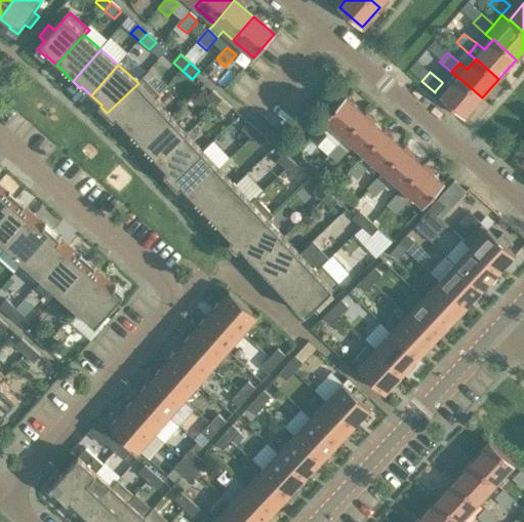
[(458,78),(442,98),(465,118),(482,97),(459,78),(458,78)]
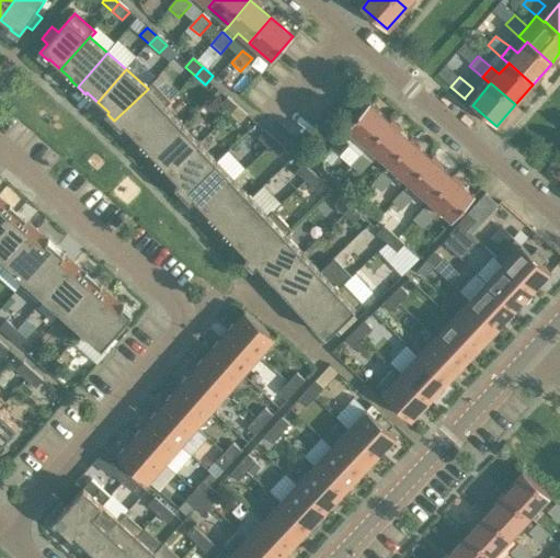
[(153,84),(148,89),(114,121),(122,128),(124,127),(134,138),(166,107),(171,103),(153,84)]
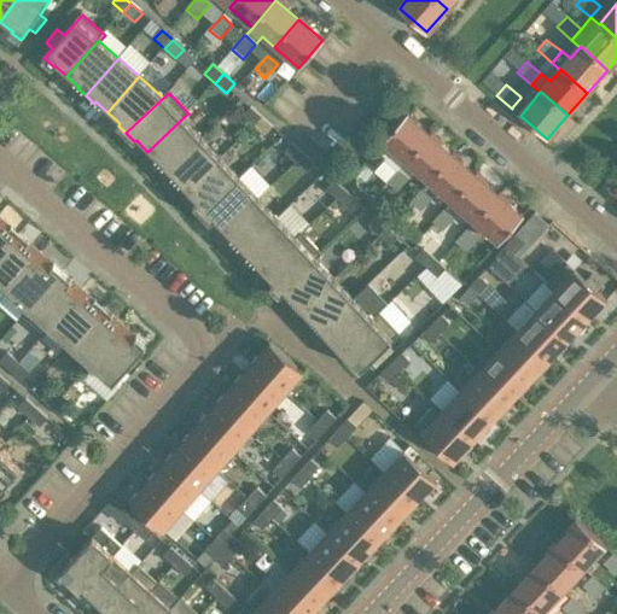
[(243,118),(254,128),(262,118),(251,109),(243,118)]
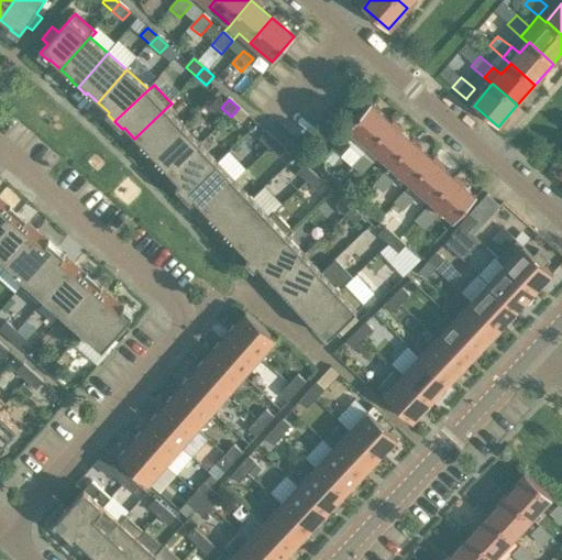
[(342,136),(331,151),(341,158),(351,147),(362,157),(363,155),(370,149),(393,123),(372,106),(371,105),(349,130),(342,136)]
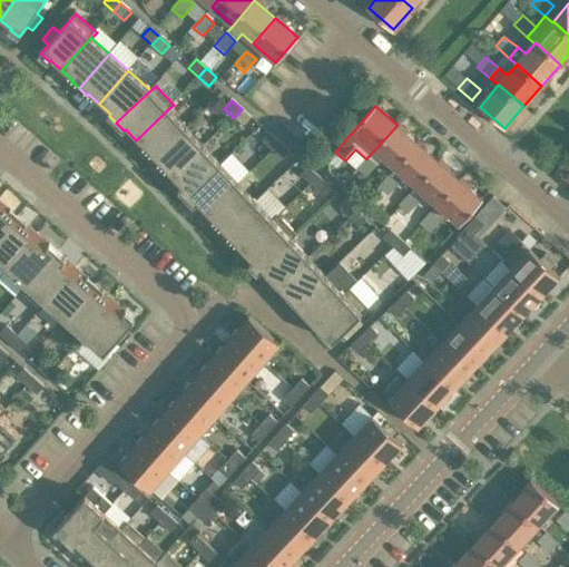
[(168,109),(136,140),(147,152),(146,153),(153,160),(186,128),(168,109)]
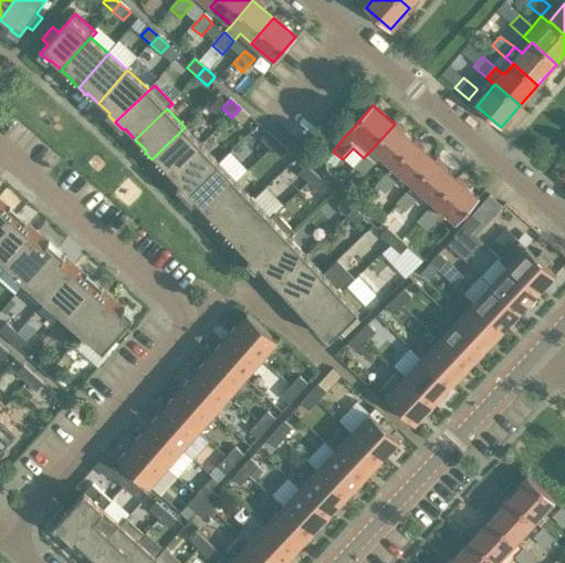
[(240,108),(232,117),(243,126),(250,117),(240,108)]
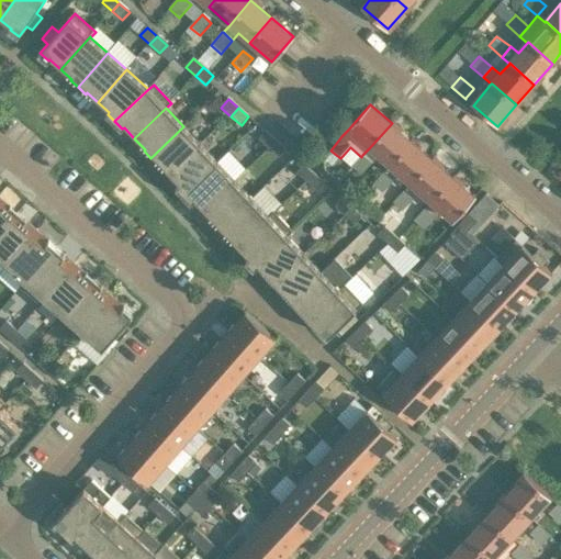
[(392,123),(369,148),(390,167),(413,142),(392,123)]
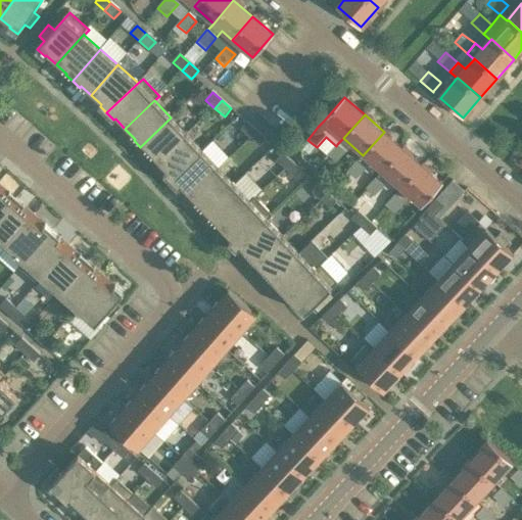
[(171,117),(140,147),(146,154),(147,153),(157,162),(187,135),(171,117)]
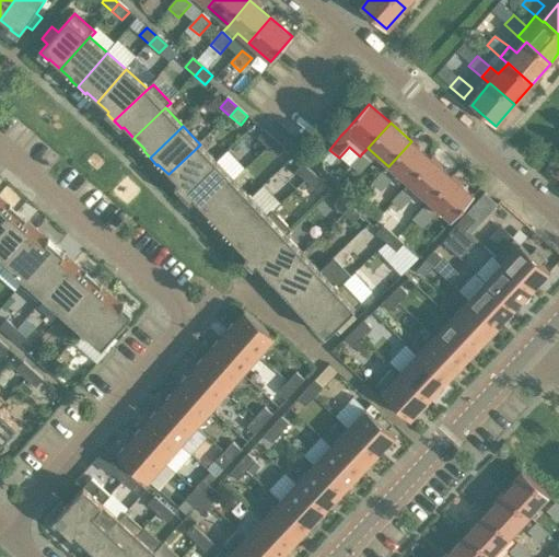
[(258,140),(268,149),(275,141),(265,132),(258,140)]
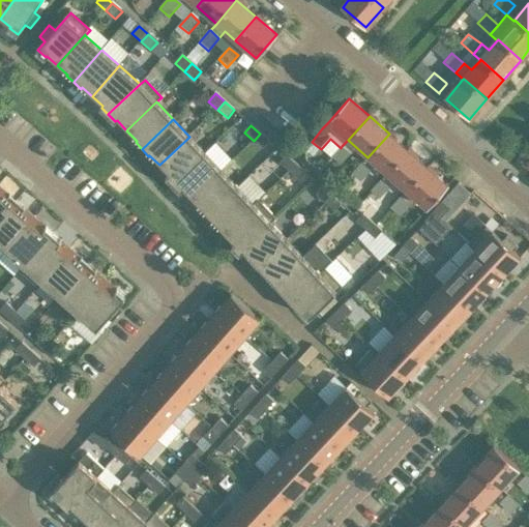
[(263,149),(270,142),(260,134),(254,141),(263,149)]
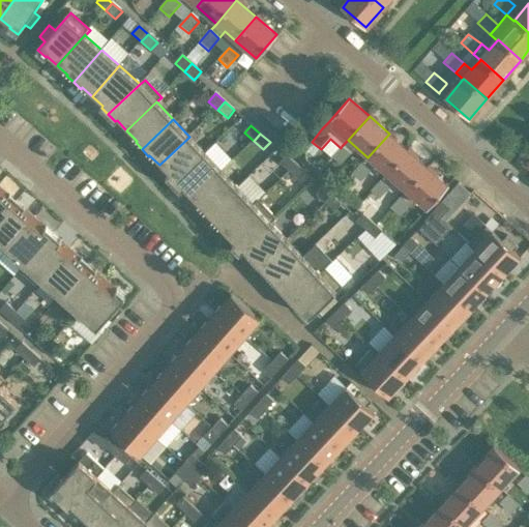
[(389,134),(368,157),(387,175),(408,150),(389,134)]
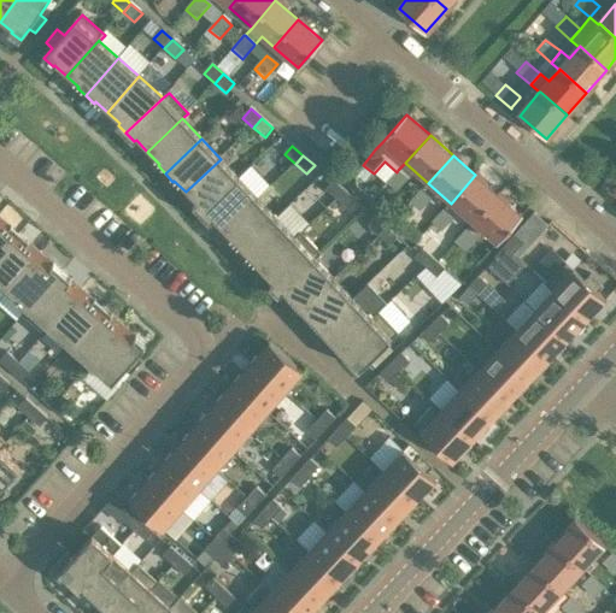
[(221,159),(186,192),(197,204),(195,205),(203,213),(240,178),(221,159)]
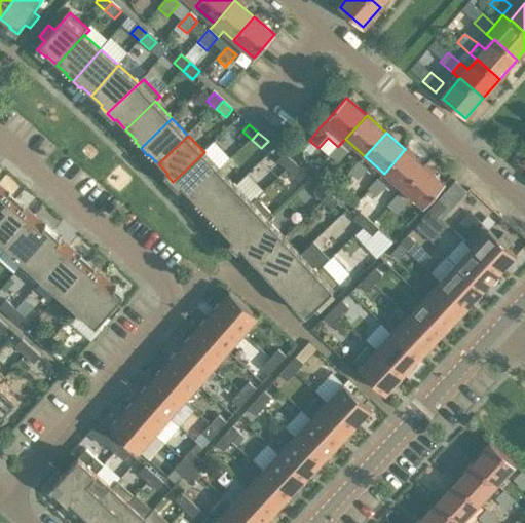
[(310,142),(303,150),(311,157),(319,149),(310,142)]
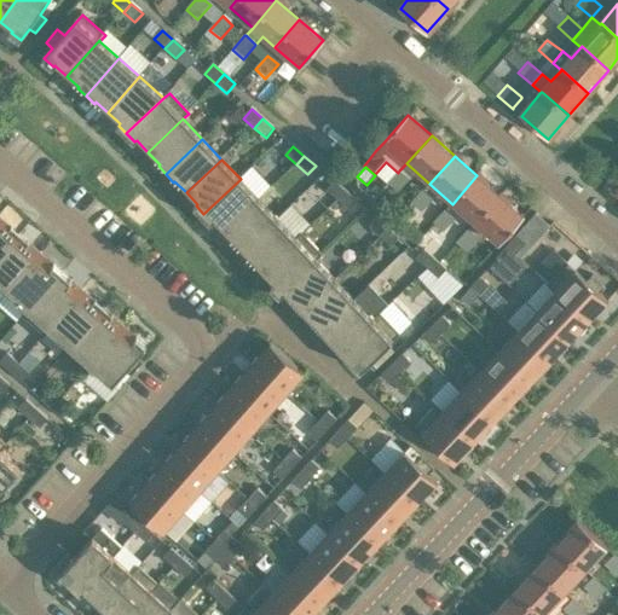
[(398,173),(387,185),(398,195),(410,180),(399,170),(398,173)]
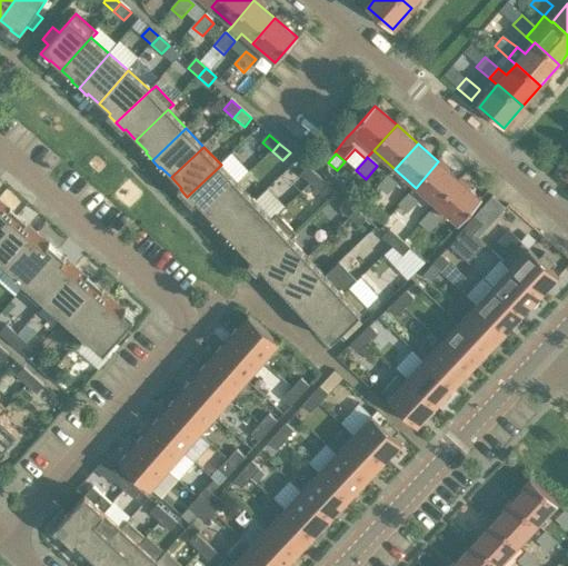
[(438,161),(416,188),(437,206),(459,180),(438,161)]
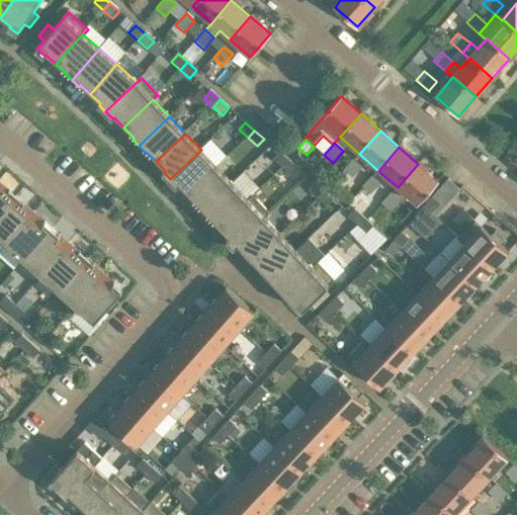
[(201,150),(170,179),(177,186),(178,185),(187,194),(217,167),(201,150)]
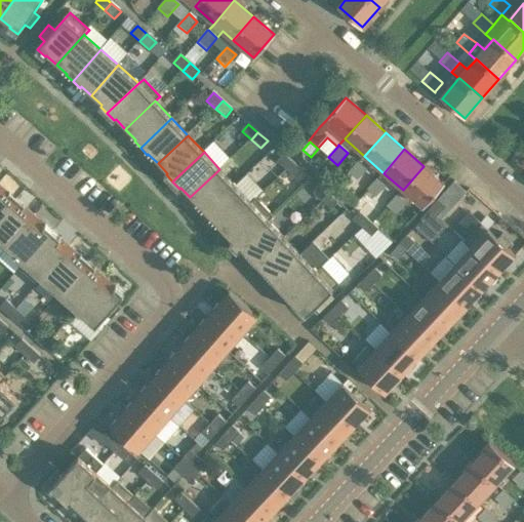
[(277,163),(286,170),(293,163),(284,155),(277,163)]
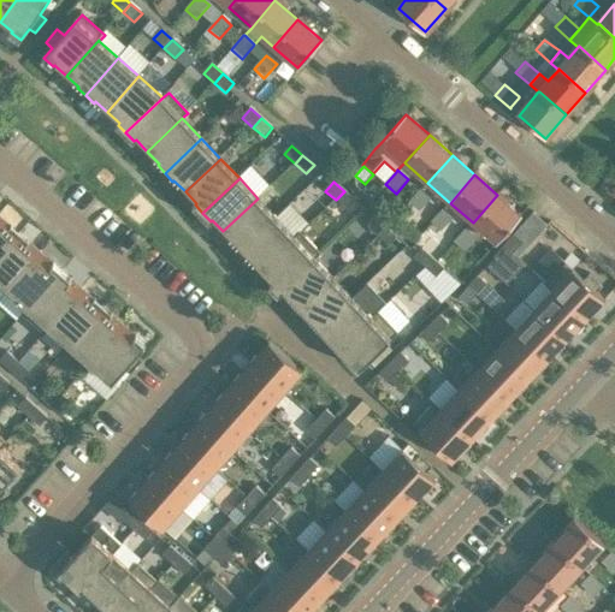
[(419,214),(430,200),(431,200),(420,190),(408,203),(419,214)]
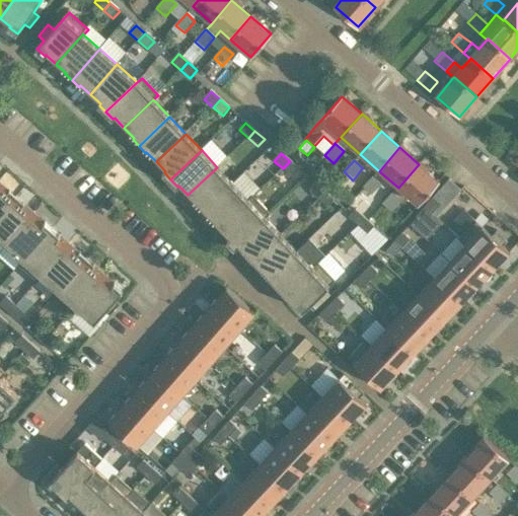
[(293,177),(299,169),(290,161),(283,168),(293,177)]
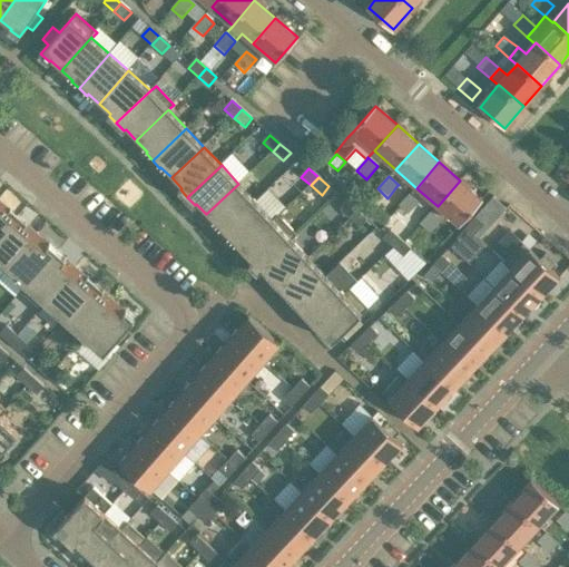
[(460,181),(438,206),(460,225),(482,199),(460,181)]
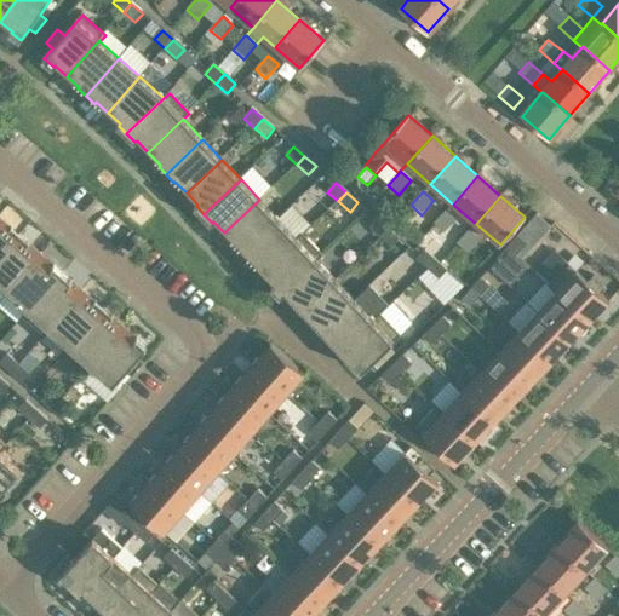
[(259,200),(224,232),(235,245),(234,246),(241,254),(279,219),(259,200)]
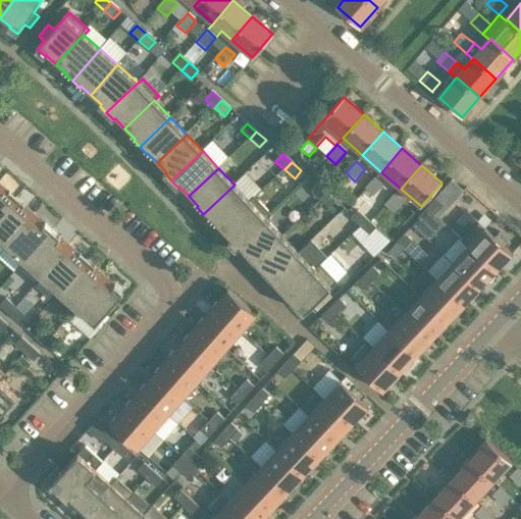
[(375,177),(374,178),(365,190),(374,198),(384,186),(375,177)]
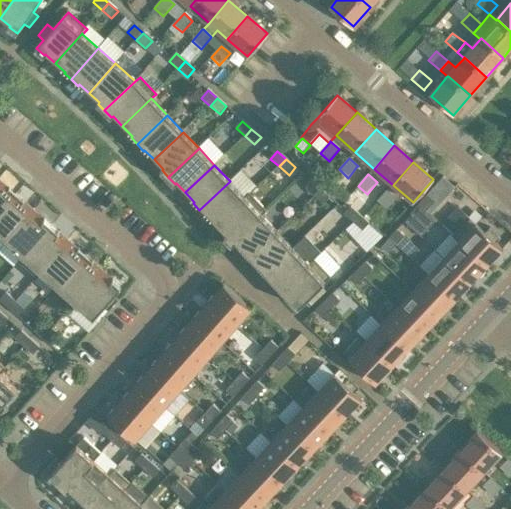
[(435,203),(427,212),(431,215),(455,187),(444,177),(427,196),(435,203)]
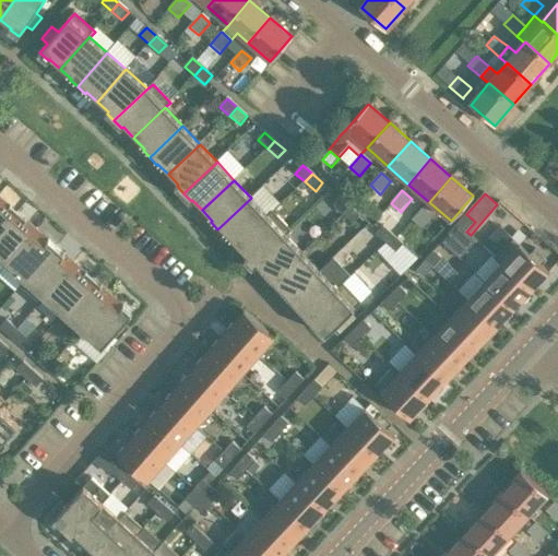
[(251,198),(217,229),(225,237),(226,236),(236,247),(269,216),(251,198)]
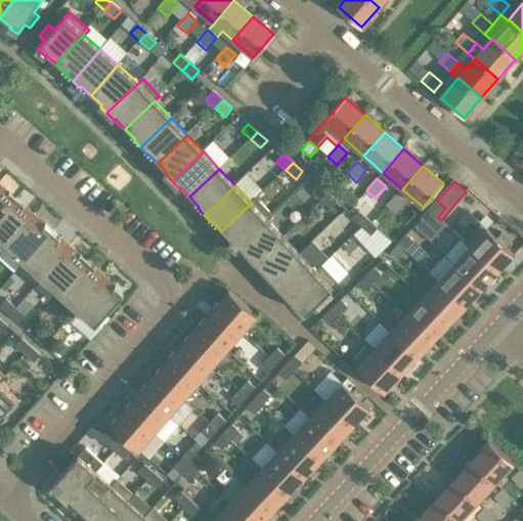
[(329,194),(319,186),(312,193),(321,202),(329,194)]
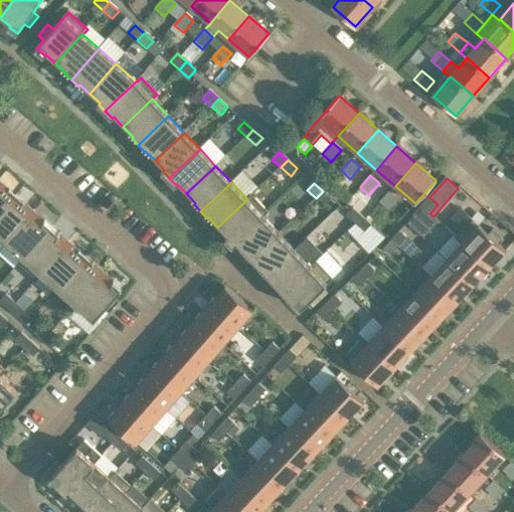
[(0,184),(0,213),(15,196),(9,191),(8,192),(0,184)]
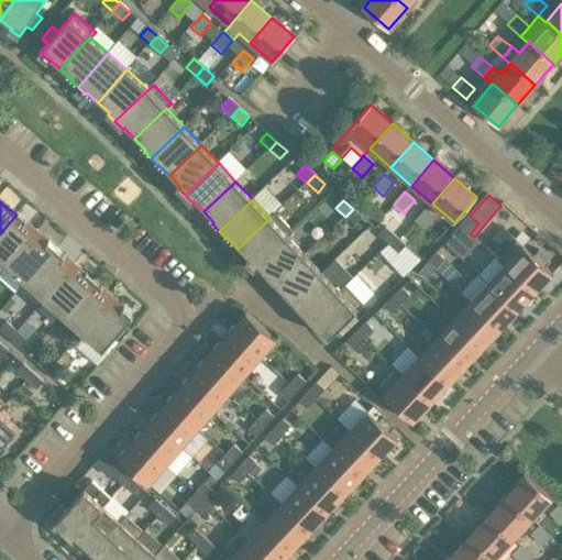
[(363,218),(353,209),(345,217),(355,226),(363,218)]
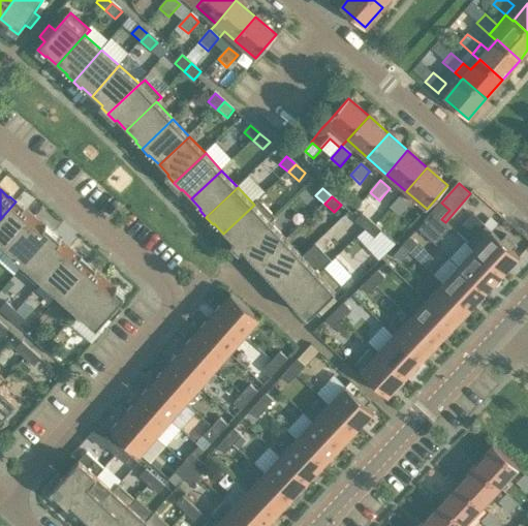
[(400,197),(390,209),(398,217),(409,206),(400,197)]
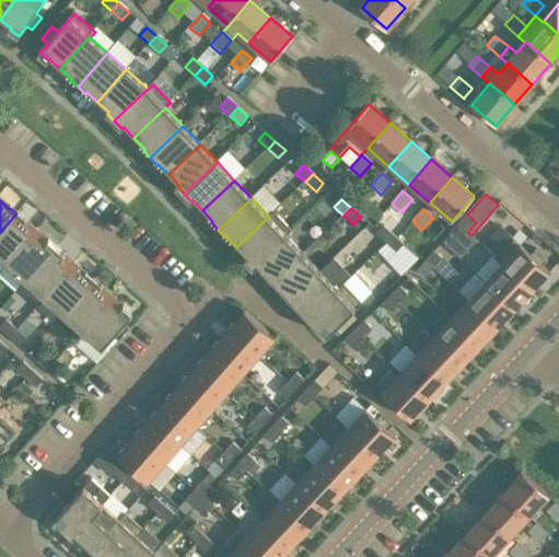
[(254,268),(257,265),(257,264),(287,235),(292,231),(275,212),(269,217),(236,247),(247,258),(246,259),(254,268)]
